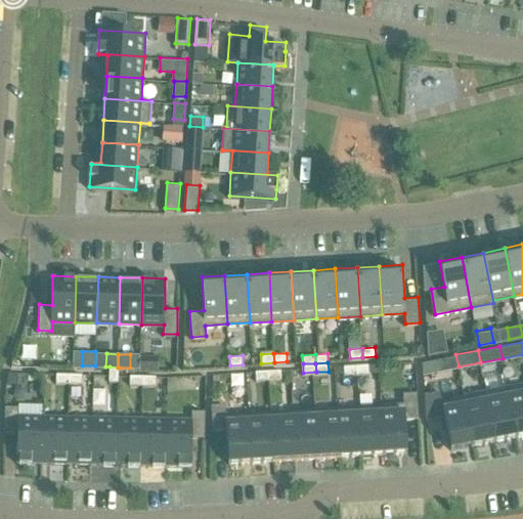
[(357,363),(344,364),(345,374),(357,373),(357,363)]
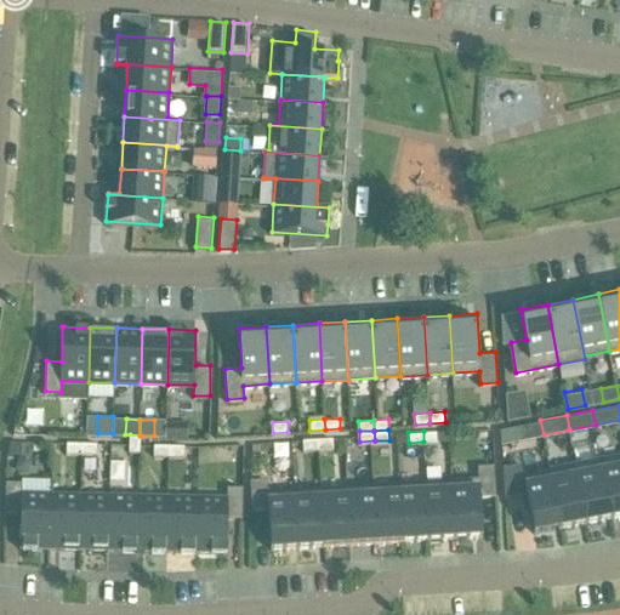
[(438,431),(424,431),(424,442),(438,440),(438,431)]
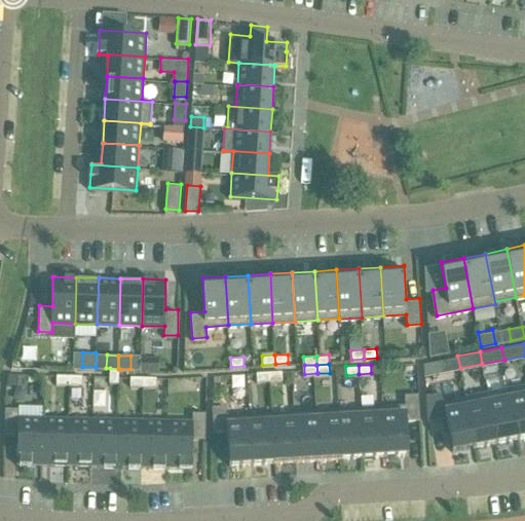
[(110,381),(119,381),(119,369),(118,369),(110,368),(110,381)]
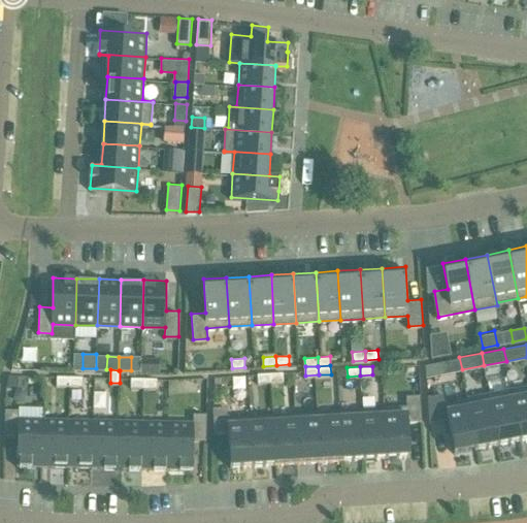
[(284,371),(270,372),(271,381),(284,380),(284,371)]
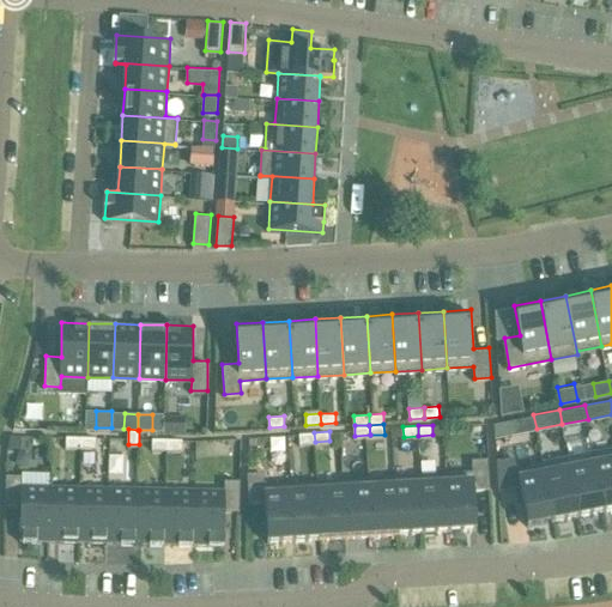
[(314,432),(300,432),(300,443),(315,442),(314,432)]
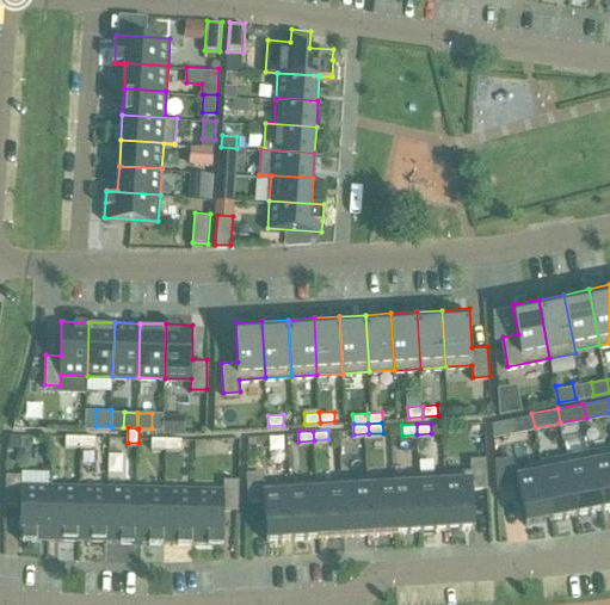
[(81,434),(67,433),(66,444),(81,444),(81,434)]
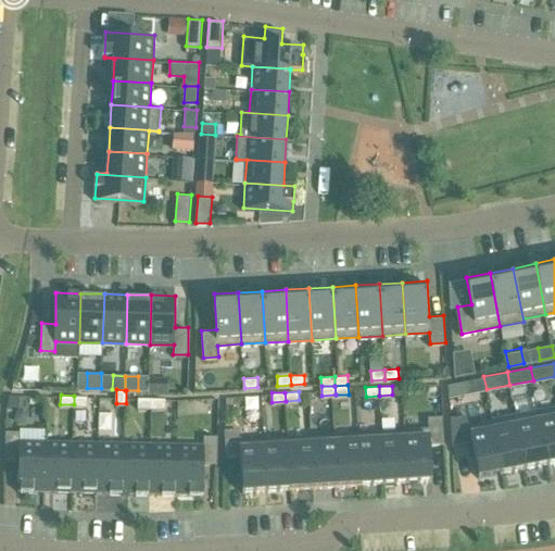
[(87,405),(87,396),(74,396),(74,404),(87,405)]
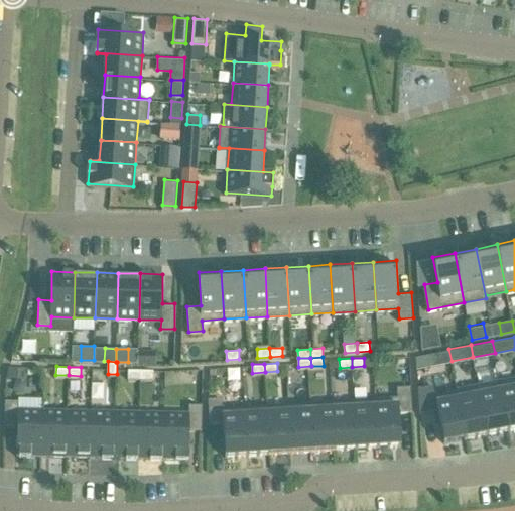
[(141,369),(128,368),(128,377),(141,377),(141,369)]
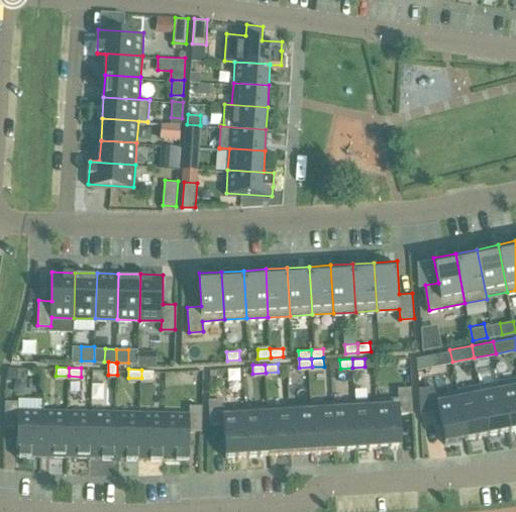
[(153,370),(141,370),(141,378),(153,379),(153,370)]
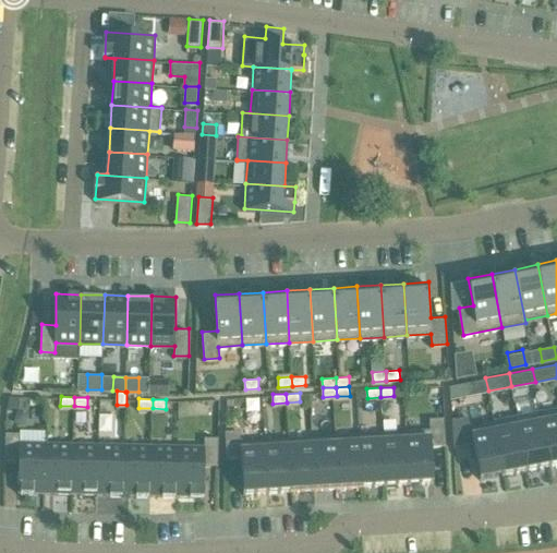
[(556,406),(541,410),(551,464),(556,461),(556,406)]
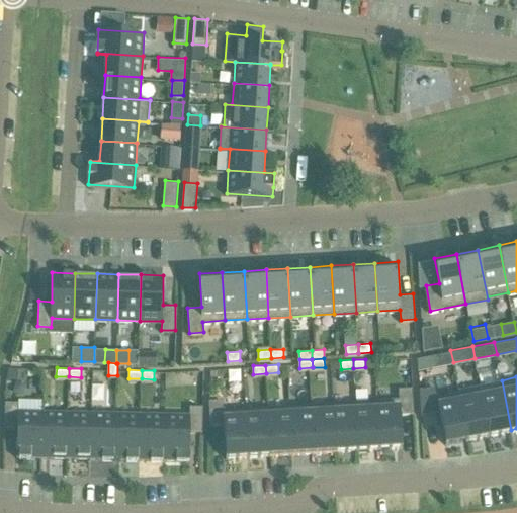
[(502,380),(480,385),(490,434),(511,430),(502,380)]
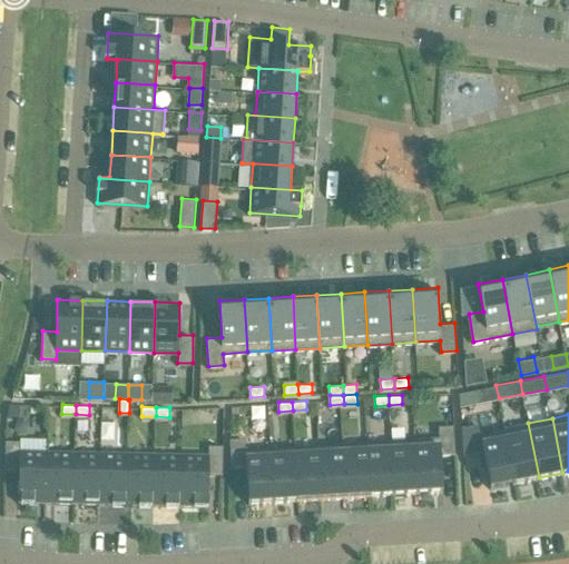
[(478,423),(462,426),(463,454),(483,451),(491,486),(516,482),(504,427),(506,437),(482,443),(478,423)]
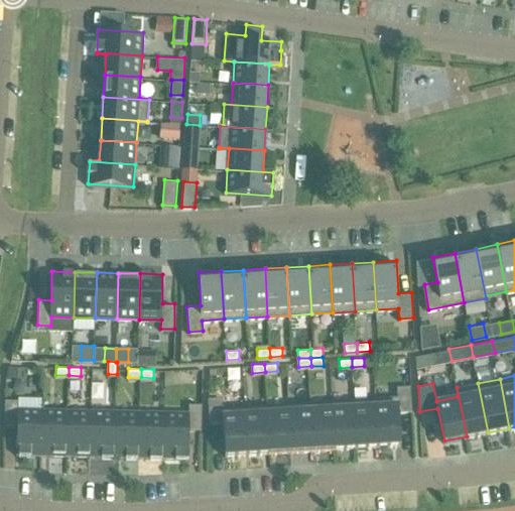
[(478,383),(457,387),(467,436),(488,432),(478,383)]
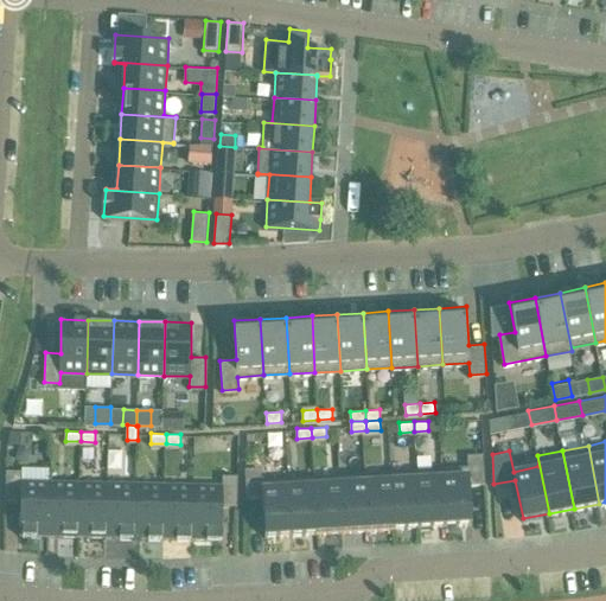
[(469,466),(442,467),(445,524),(472,523),(470,484),(485,483),(484,453),(467,454),(469,466)]
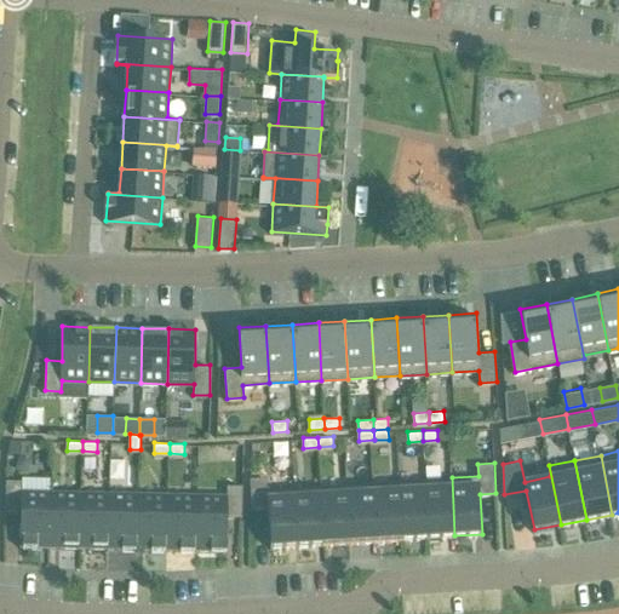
[(268,476),(251,477),(252,508),(269,508),(271,546),(298,545),(294,487),(268,488),(268,476)]
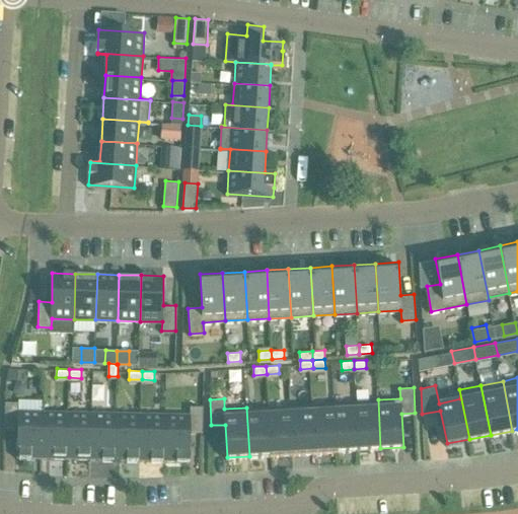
[(378,399),(356,400),(359,449),(380,448),(378,399)]
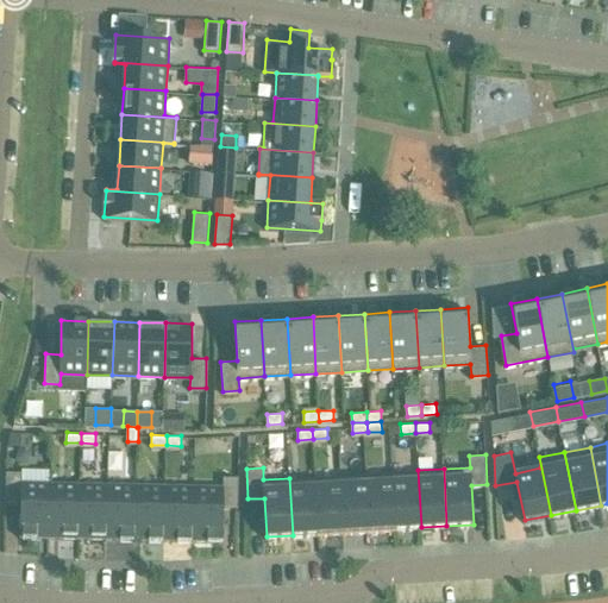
[(418,470),(392,472),(395,529),(421,527),(418,470)]
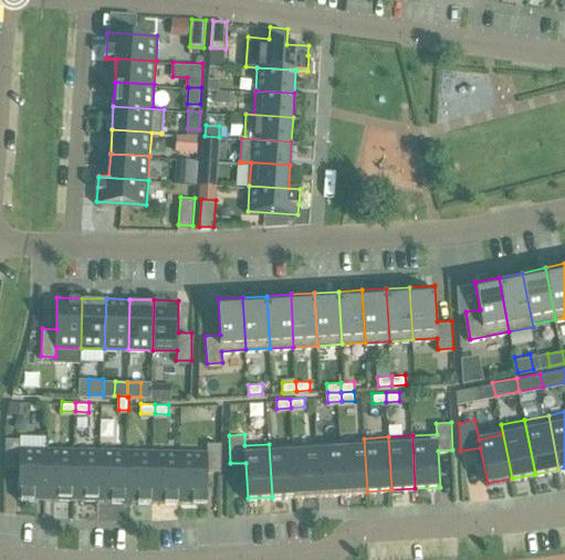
[(20,437),(6,437),(6,465),(19,465),(19,497),(46,498),(48,447),(20,447),(20,437)]
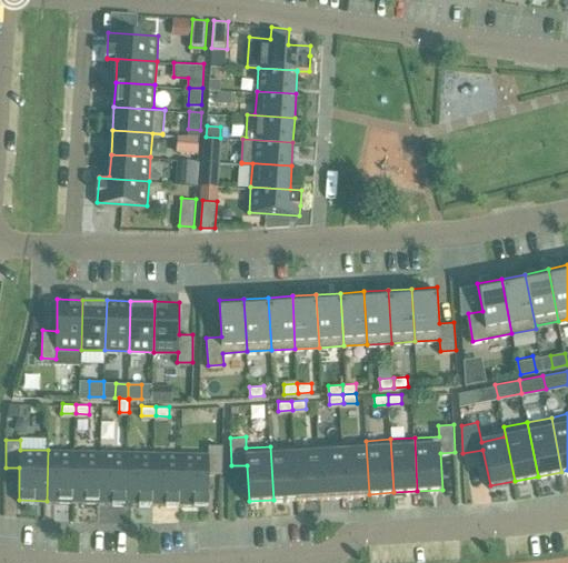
[(366,441),(342,442),(346,495),(369,494),(366,441)]
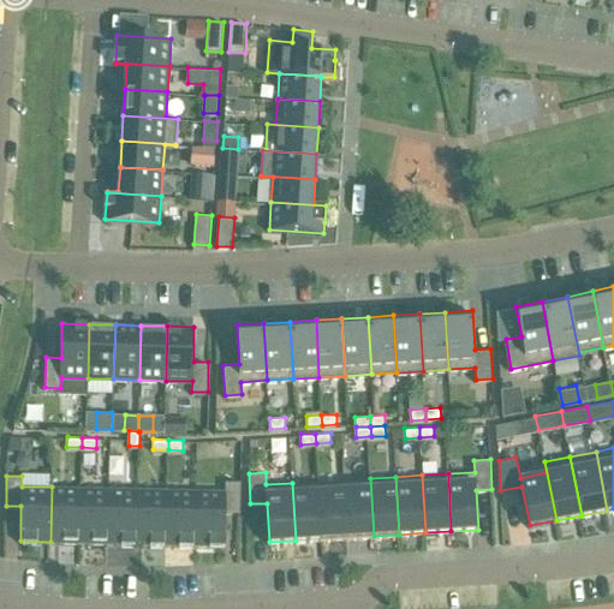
[(370,478),(344,479),(347,537),(374,536),(370,478)]
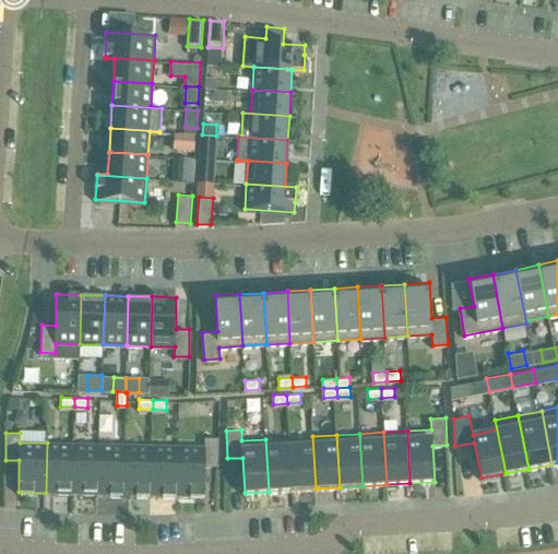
[(312,436),(289,438),(293,490),(316,488),(312,436)]
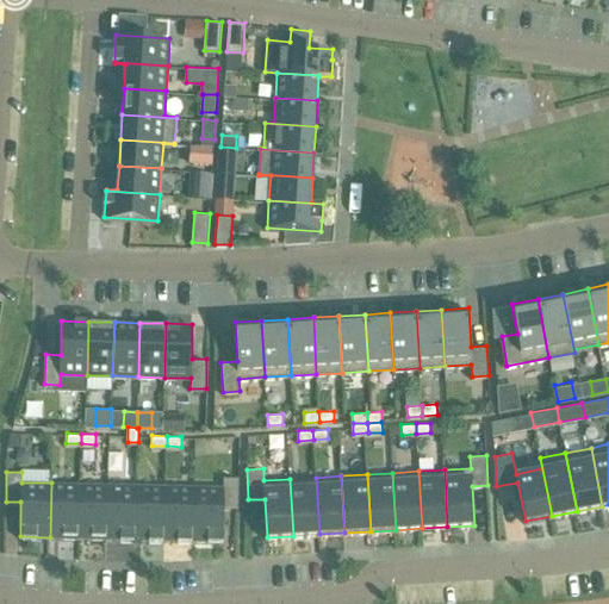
[(223,486),(194,486),(193,540),(223,541),(223,506),(238,506),(240,477),(224,477),(223,486)]
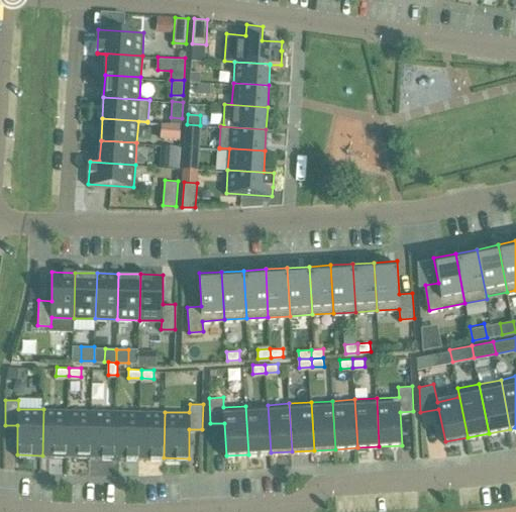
[(268,405),(245,406),(248,454),(271,452),(268,405)]
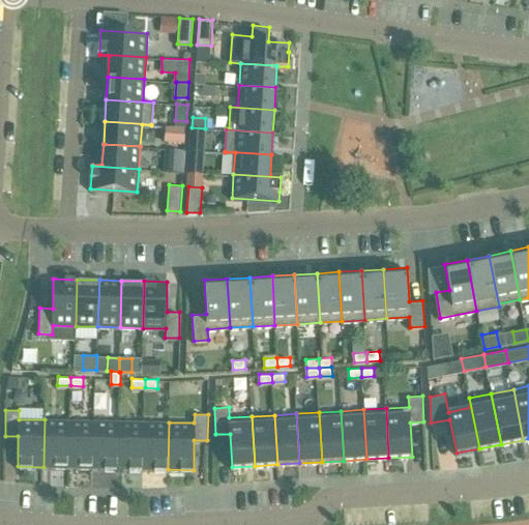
[(69,420),(45,419),(43,467),(68,467),(69,420)]
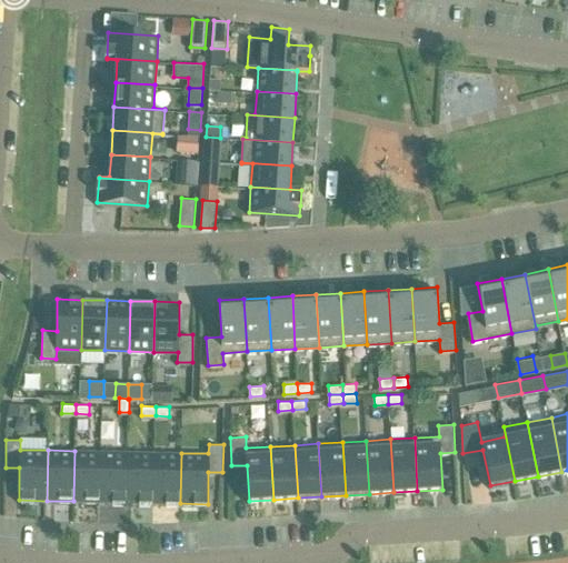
[(101,451),(75,451),(73,501),(100,502),(101,451)]
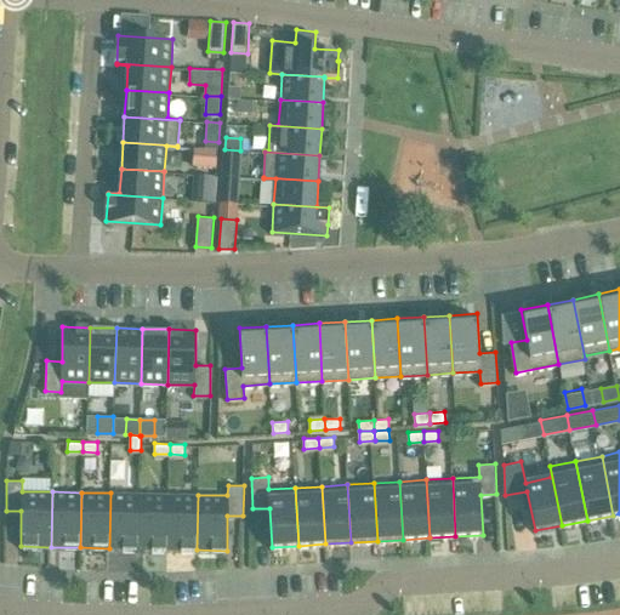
[(140,494),(111,493),(109,548),(138,548),(140,494)]
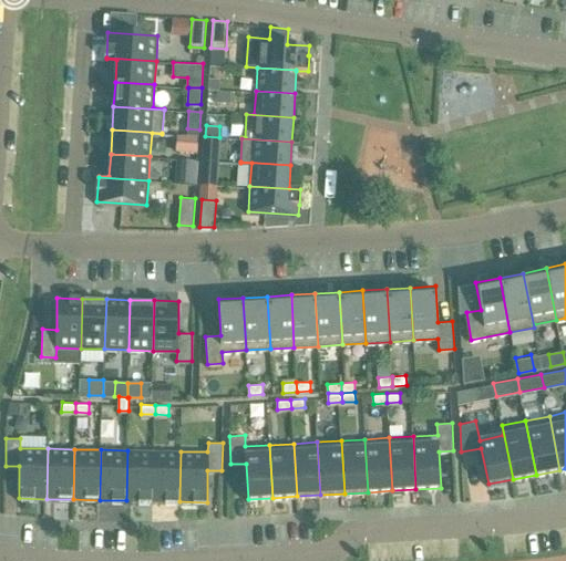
[(154,450),(127,450),(126,500),(153,501),(154,450)]
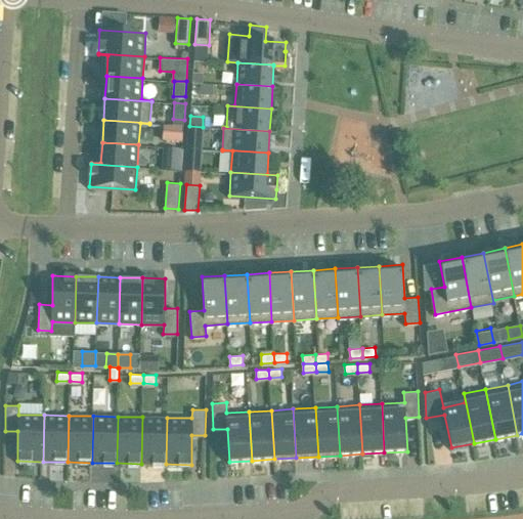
[(167,418),(142,417),(141,464),(166,464),(167,418)]
